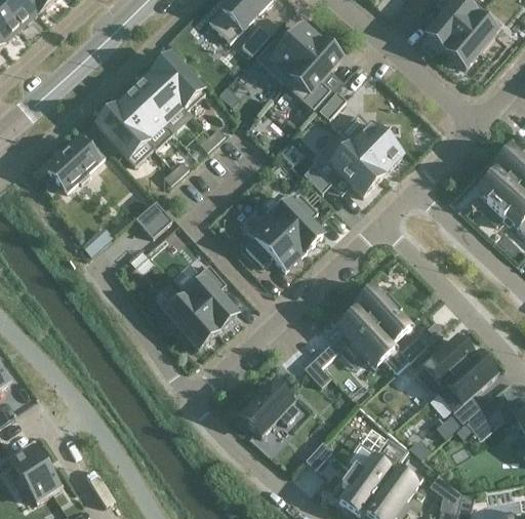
[(38,12),(27,0),(0,0),(0,6),(21,29),(38,12)]
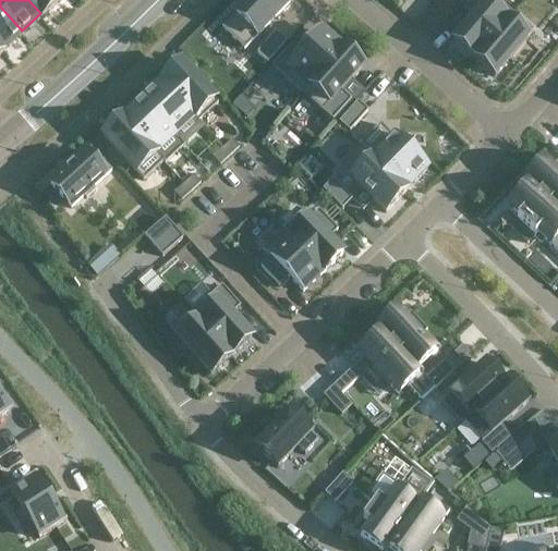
[(28,0),(40,13),(56,0),(28,0)]
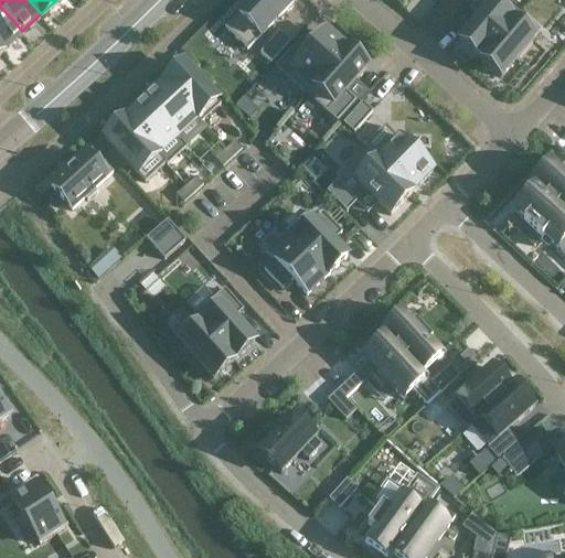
[(247,45),(290,0),(247,0),(225,24),(247,45)]
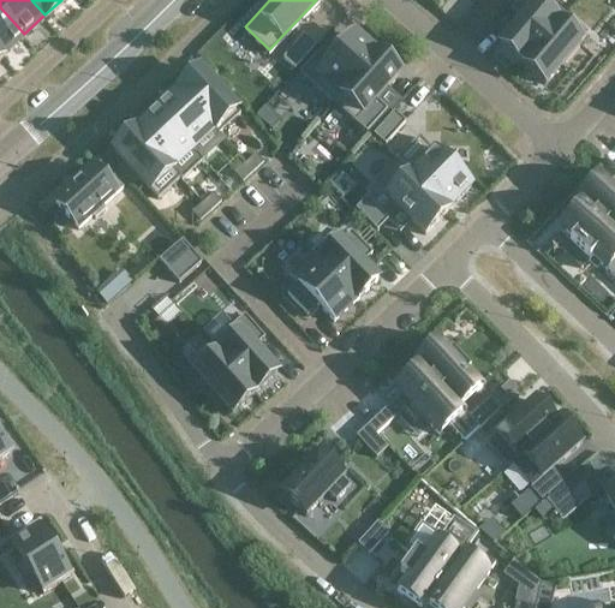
[(523,15),(500,41),(523,60),(565,11),(551,0),(515,0),(512,5),(523,15)]
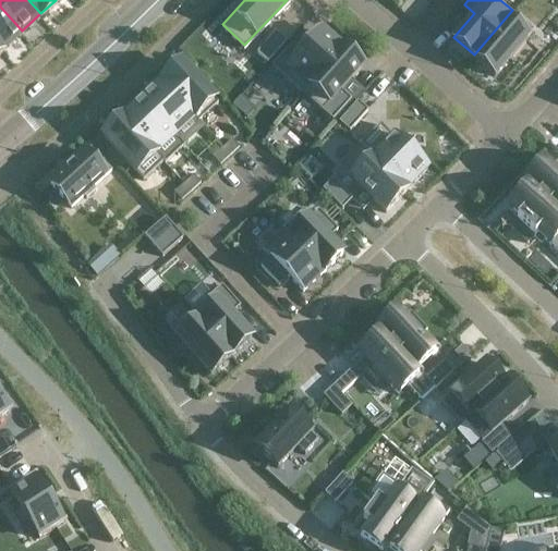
[(22,31),(0,7),(0,46),(2,48),(22,31)]
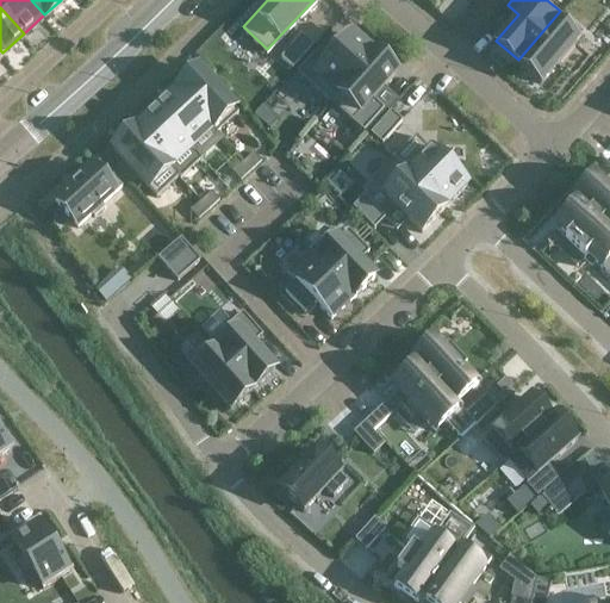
[(560,11),(518,60),(541,79),(555,62),(570,74),(584,57),(570,45),(583,30),(560,11)]
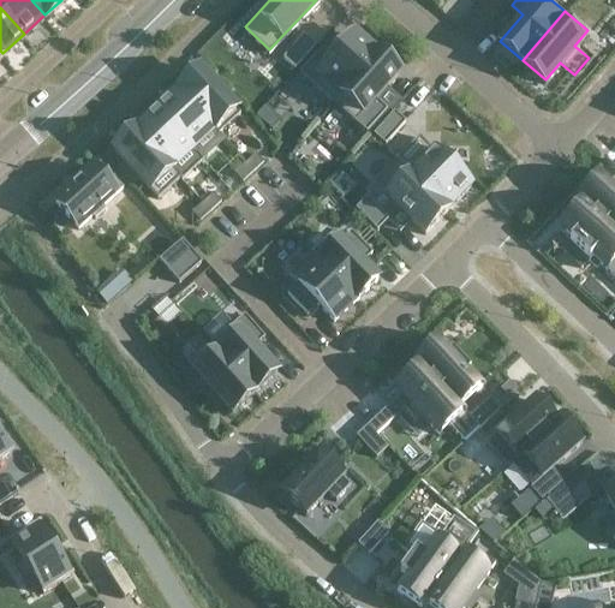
[(334,99),(376,49),(353,30),(330,57),(320,47),(300,69),(334,99)]
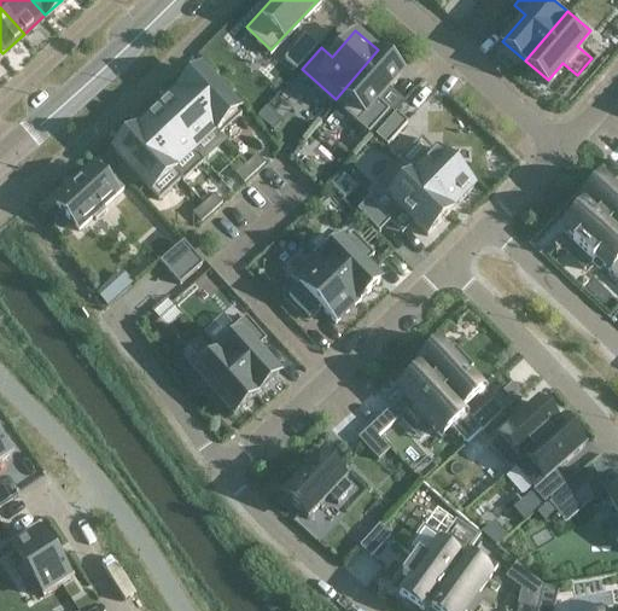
[(305,31),(285,54),(296,64),(316,41),(305,31)]
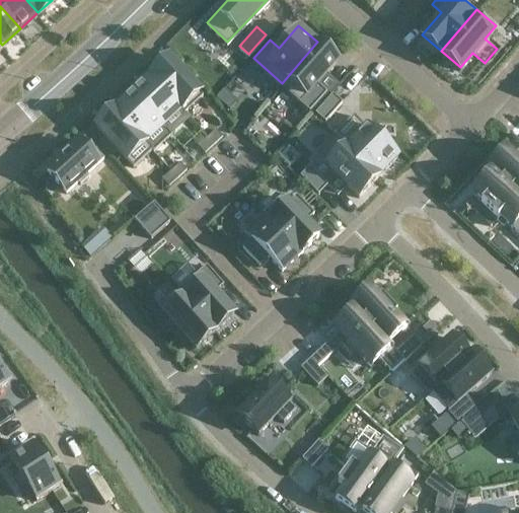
[(316,81),(337,59),(317,42),(282,83),(309,107),(325,88),(316,81)]
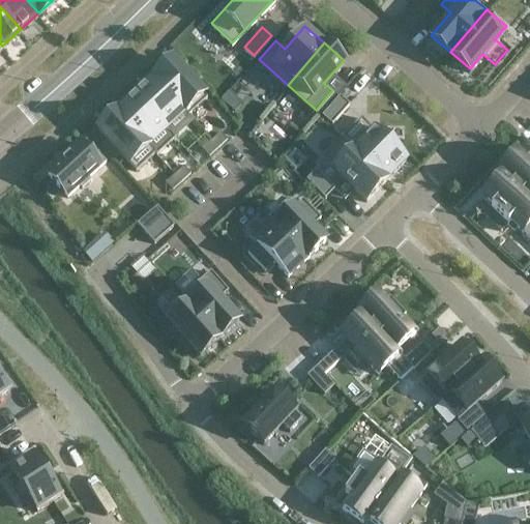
[(172,57),(153,75),(167,89),(187,112),(207,94),(172,57)]
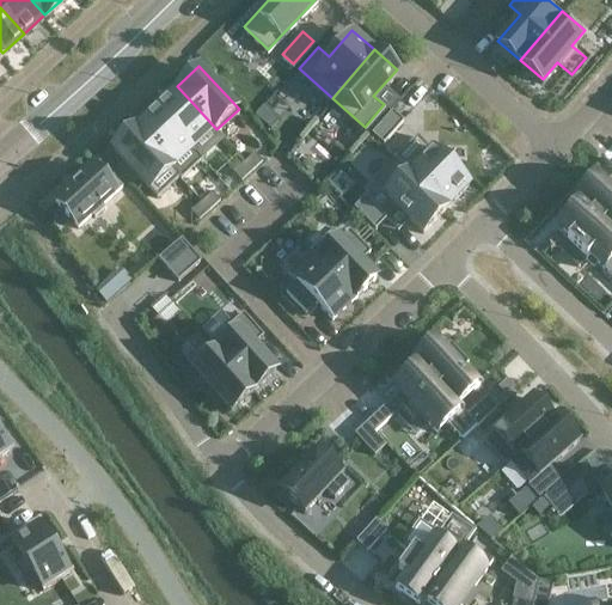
[(193,103),(177,86),(155,105),(171,122),(191,145),(212,126),(216,130),(216,129),(193,103)]
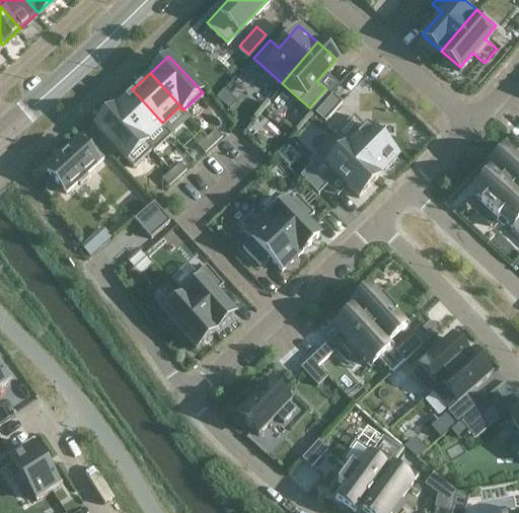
[(145,103),(132,89),(115,106),(128,121),(151,146),(152,146),(146,139),(162,123),(145,103)]
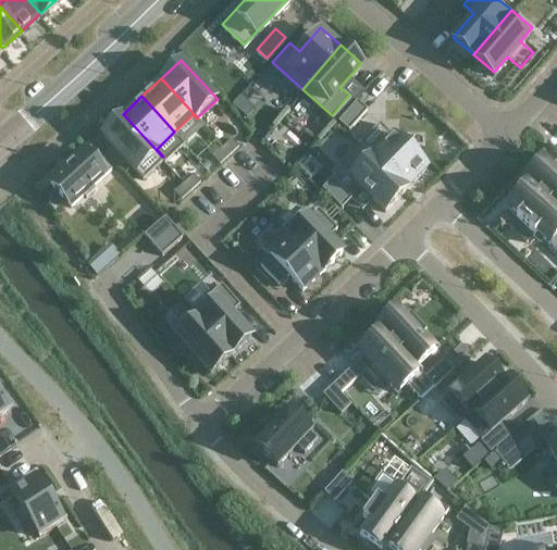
[(357,98),(338,119),(349,127),(367,107),(357,98)]
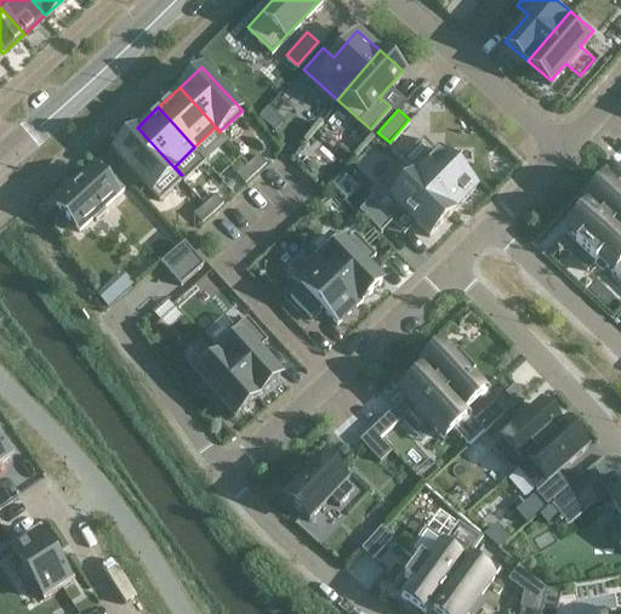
[(153,145),(137,128),(114,148),(159,195),(181,175),(153,145)]
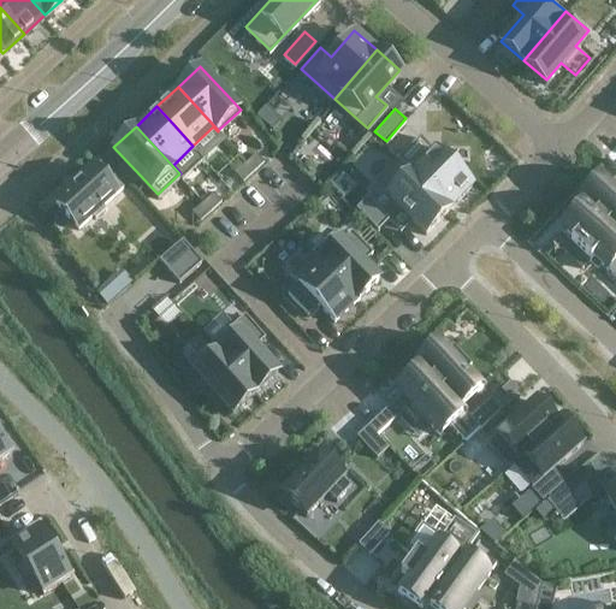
[(420,132),(397,157),(449,206),(472,183),(458,170),(461,167),(451,158),(448,160),(420,132)]
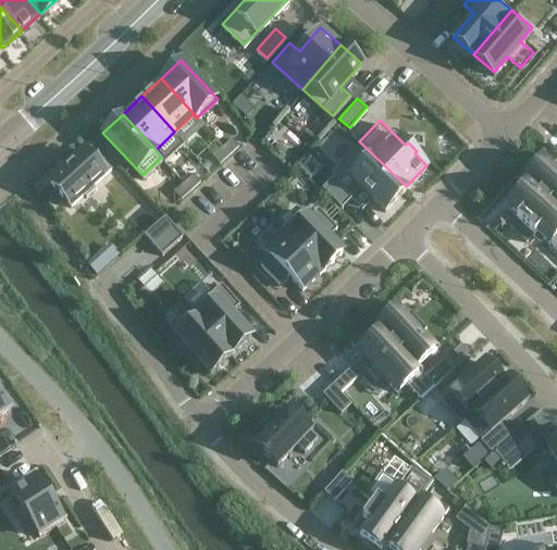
[(232,135),(222,144),(225,148),(229,151),(238,142),(232,135)]
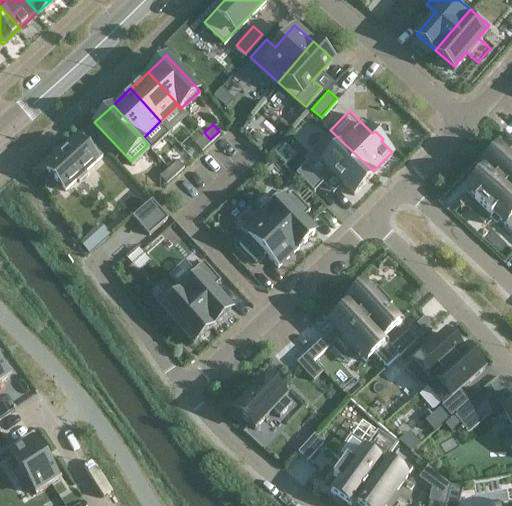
[(330,130),(311,149),(354,191),(373,171),(330,130)]
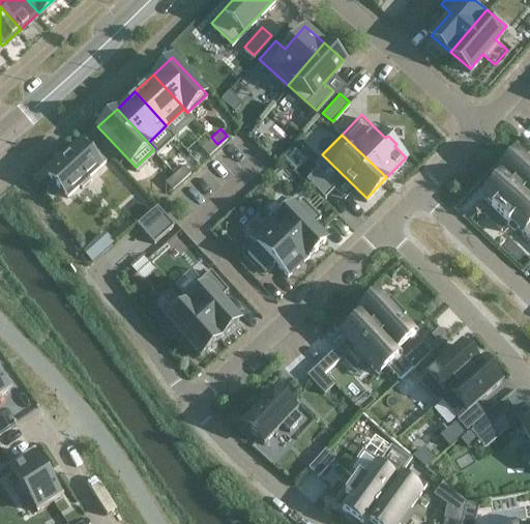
[(86,137),(48,172),(67,194),(80,182),(82,184),(91,176),(89,174),(106,158),(86,137)]
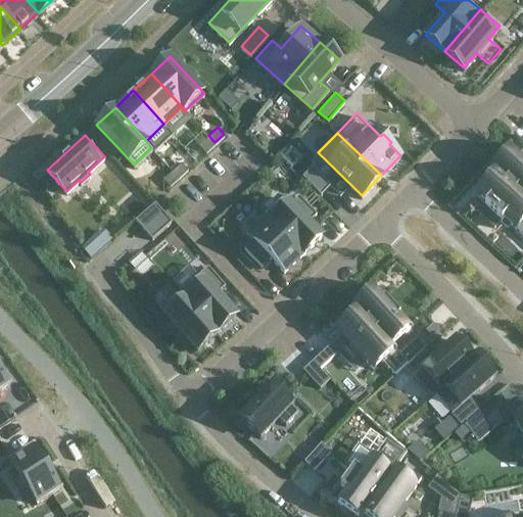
[(208,135),(199,143),(206,150),(215,142),(211,139),(208,135)]
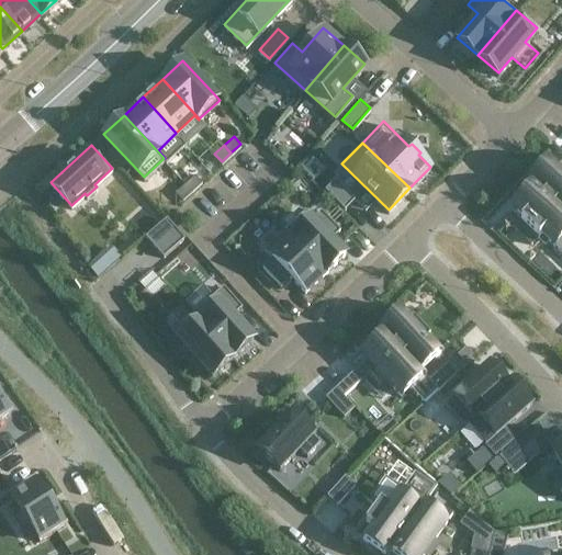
[(561,170),(549,158),(528,180),(532,184),(561,212),(561,170)]
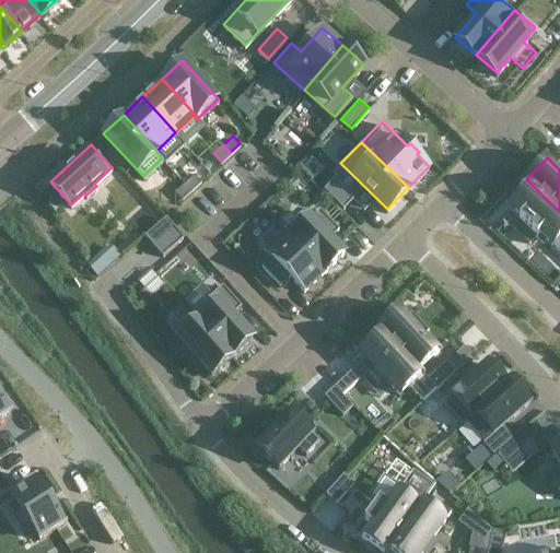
[(194,171),(184,180),(188,184),(191,188),(201,179),(194,171)]
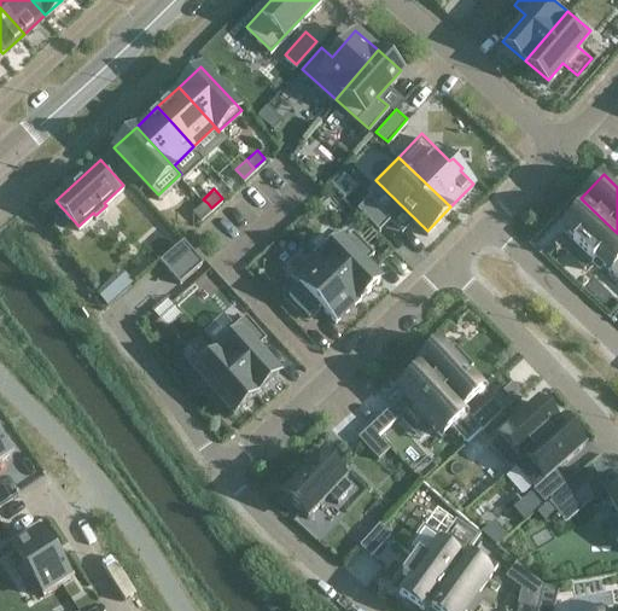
[(368,195),(357,205),(379,227),(390,216),(368,195)]
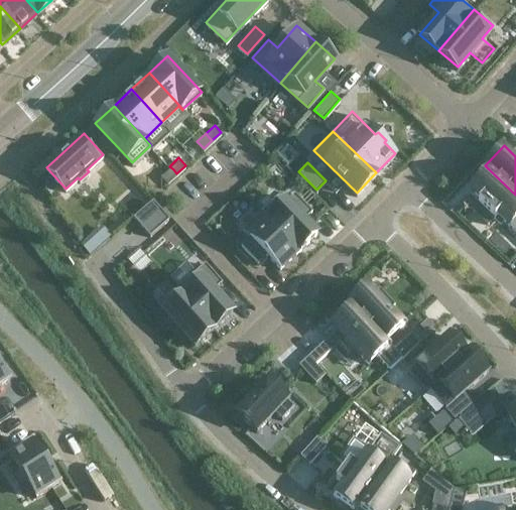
[(169,166),(161,174),(167,181),(176,173),(173,169),(169,166)]
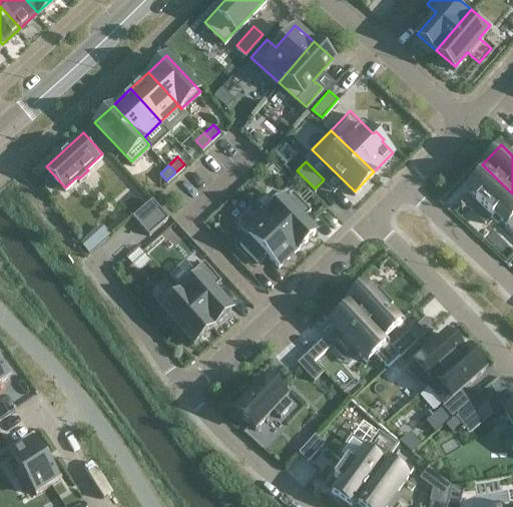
[(512,193),(486,168),(469,186),(478,195),(475,199),(491,214),(495,211),(512,228),(512,193)]
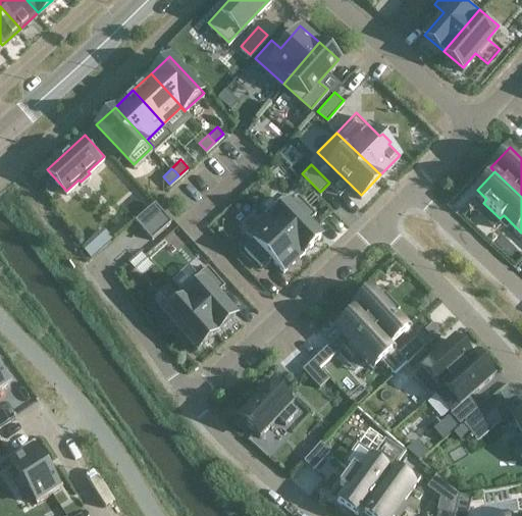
[(282,195),(264,212),(302,252),(320,235),(307,220),(315,211),(298,193),(289,202),(282,195)]
